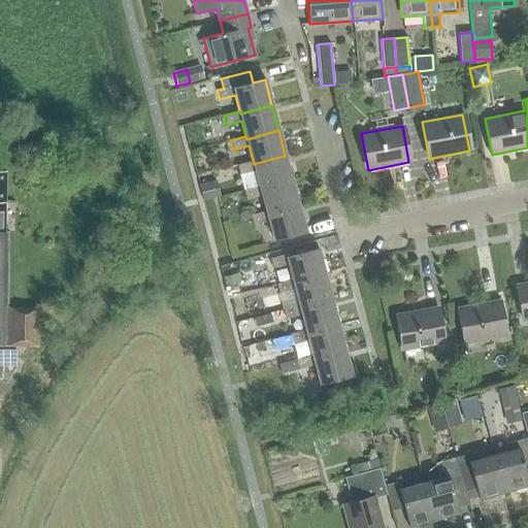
[(255,170),(259,187),(260,189),(292,180),(285,156),(253,164),(253,161),(237,165),(239,174),(255,170)]
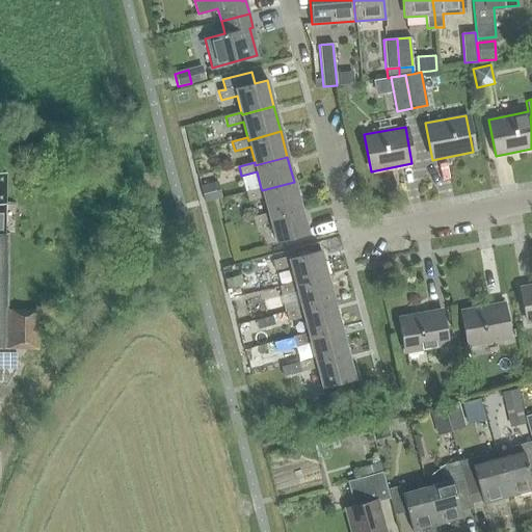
[(0,171),(0,369),(15,370),(15,349),(36,349),(37,311),(6,310),(8,234),(3,234),(4,171),(0,171)]
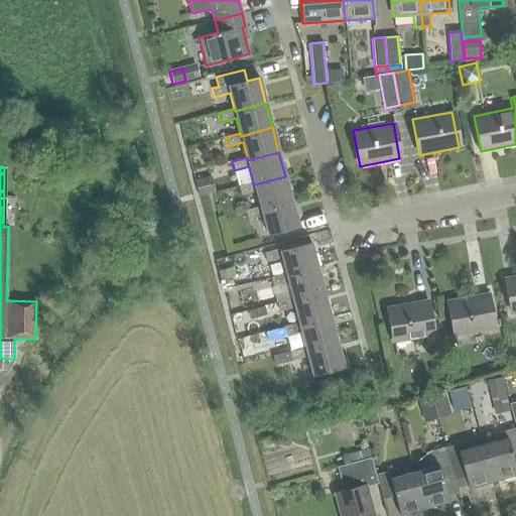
[(256,191),(260,207),(260,210),(291,202),(285,176),(254,184),(253,182),(238,186),(240,196),(256,191)]
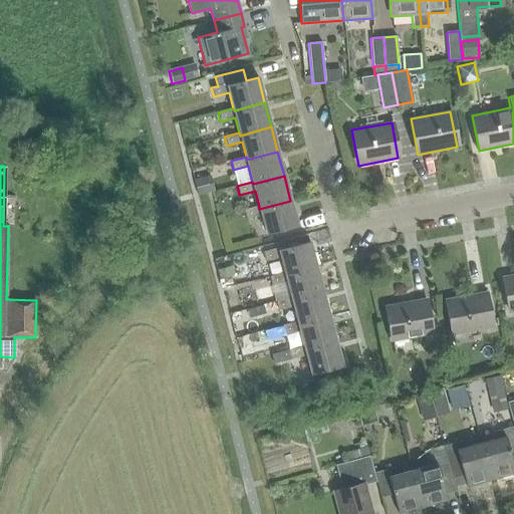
[(198,195),(208,192),(204,177),(194,180),(198,195)]
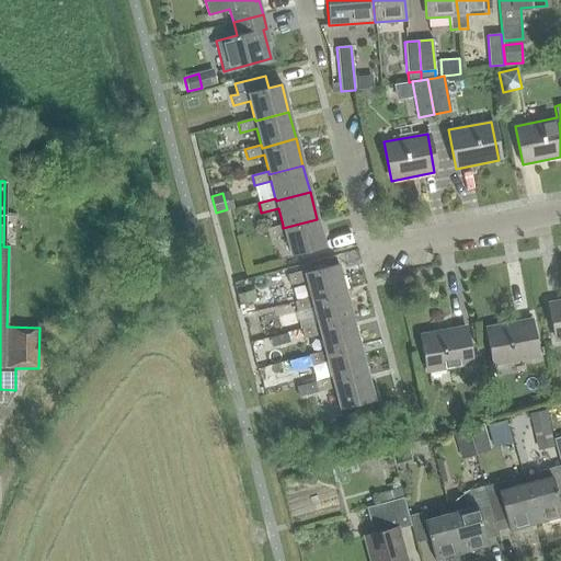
[(283,228),(283,225),(266,229),(268,239),(285,235),(290,255),(324,247),(317,219),(283,228)]
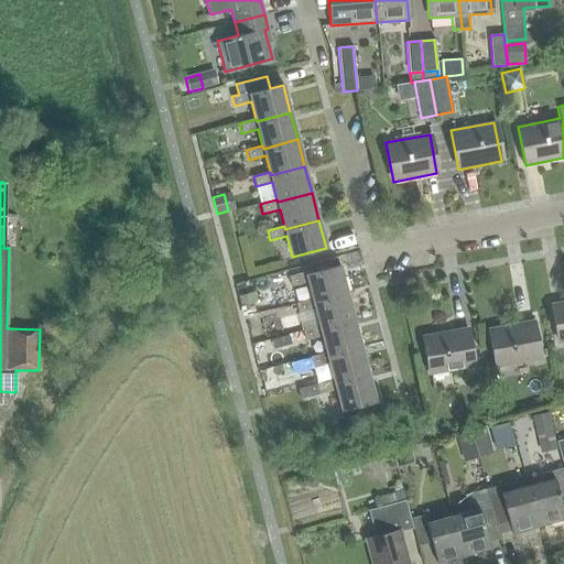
[(307,282),(312,300),(313,302),(347,293),(339,266),(306,274),(306,272),(289,277),(291,286),(307,282)]
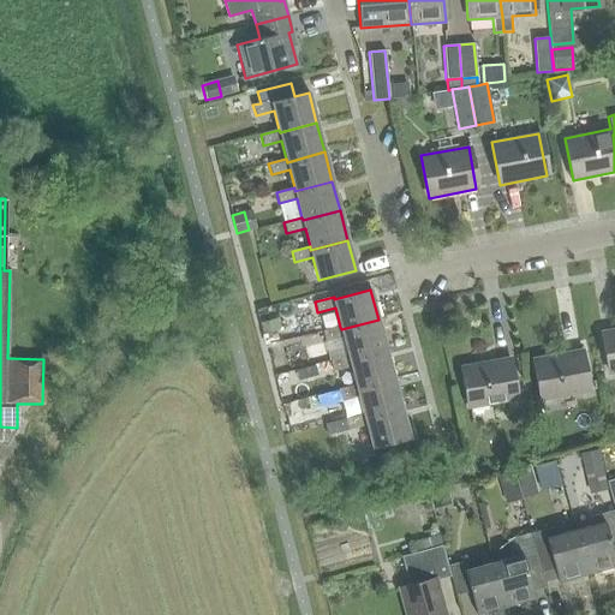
[(275,305),(257,311),(264,339),(284,333),(275,305)]
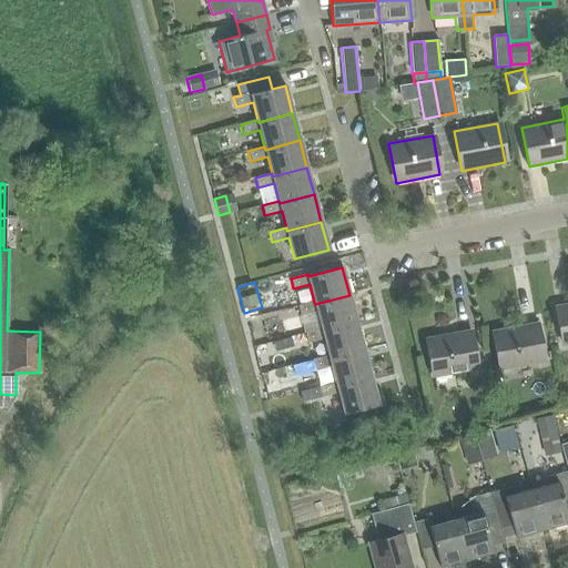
[(356,322),(350,295),(315,304),(314,302),(297,306),(300,316),(317,312),(322,328),(322,332),(356,322)]
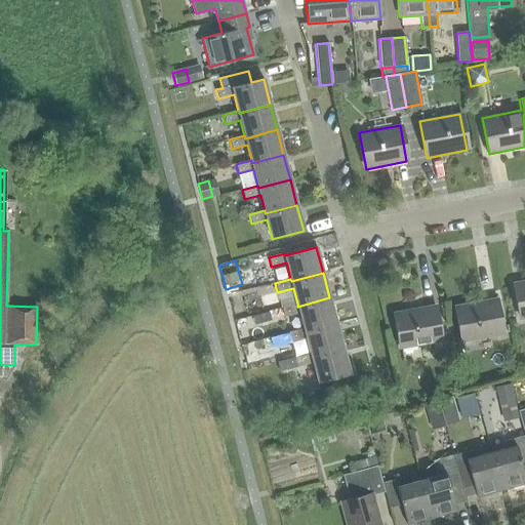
[(520,319),(524,318),(524,280),(514,283),(520,319)]
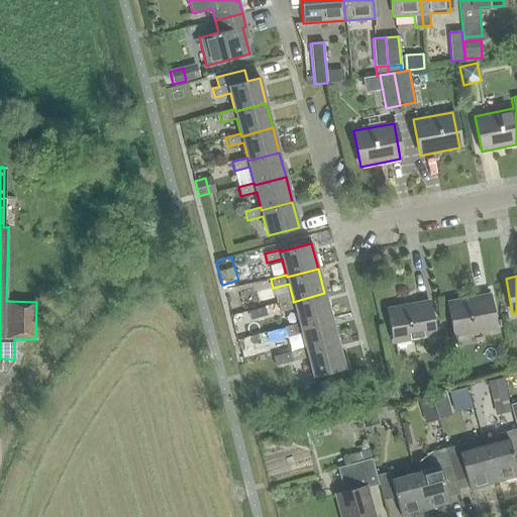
[(330,318),(324,293),(293,302),(293,299),(277,303),(280,312),(295,308),(299,323),(300,326),(330,318)]
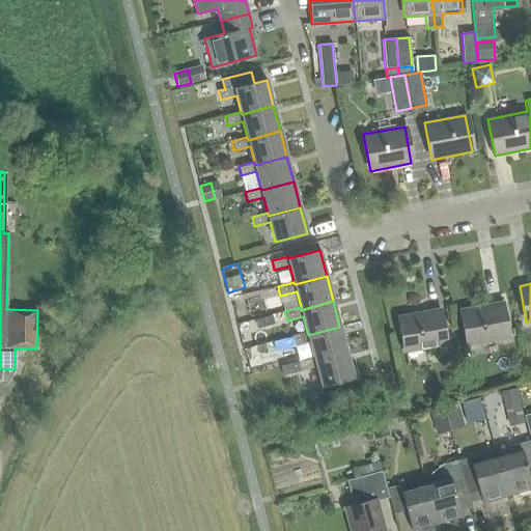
[(468,346),(508,338),(501,302),(460,309),(468,346)]
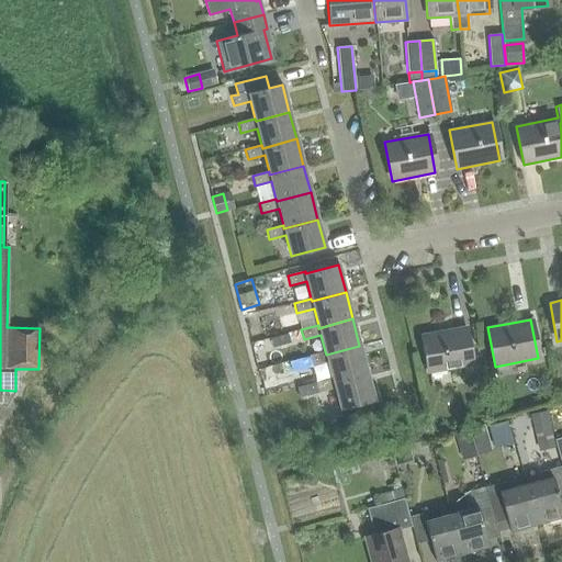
[(428,373),(472,366),(464,326),(422,335),(428,373)]
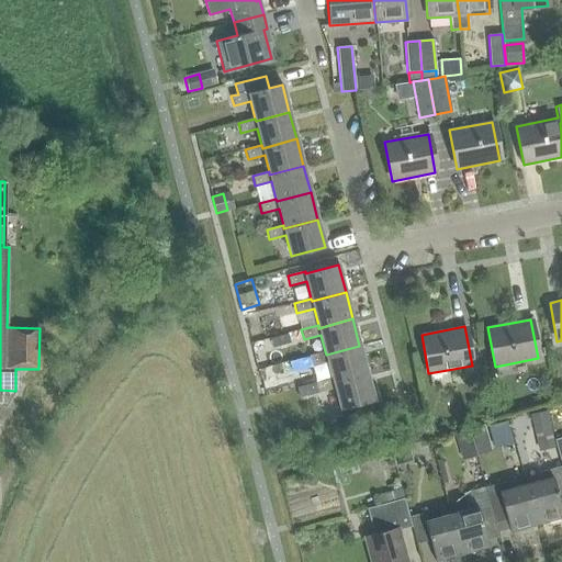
[(274,337),(278,346),(290,343),(288,334),(274,337)]
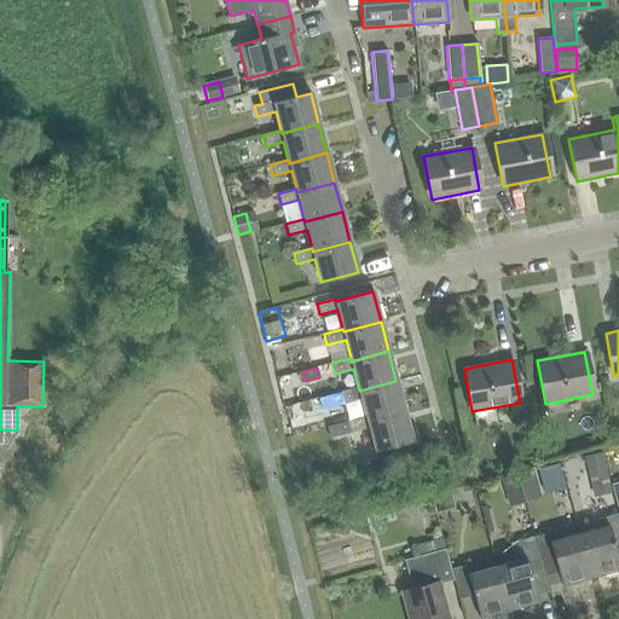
[(404,410),(395,381),(359,391),(358,387),(340,392),(342,403),(360,398),(366,417),(366,420),(404,410)]
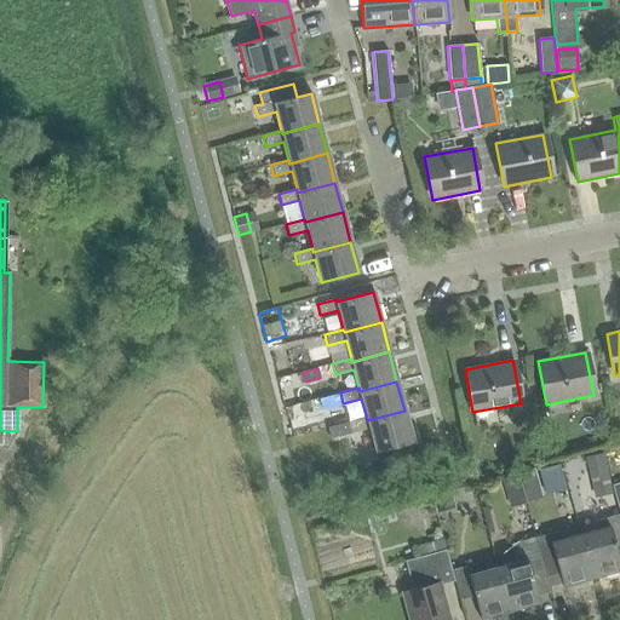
[(367,420),(367,418),(348,423),(351,434),(369,429),(375,451),(412,441),(405,411),(367,420)]
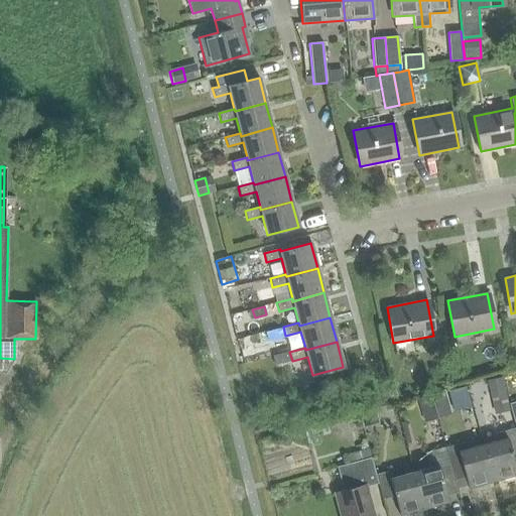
[(509,411),(501,378),(487,381),(494,414),(509,411)]
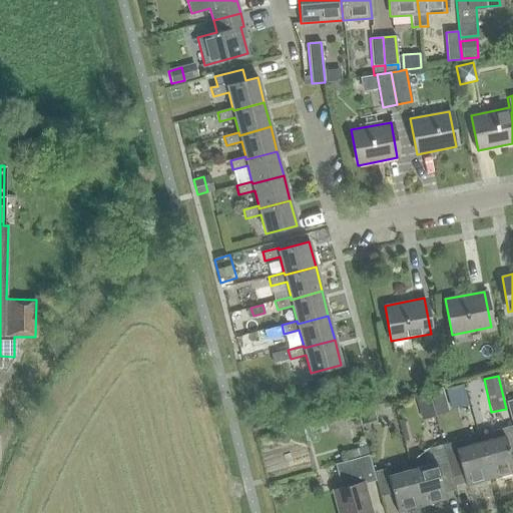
[(442,388),(447,410),(469,404),(463,382),(442,388)]
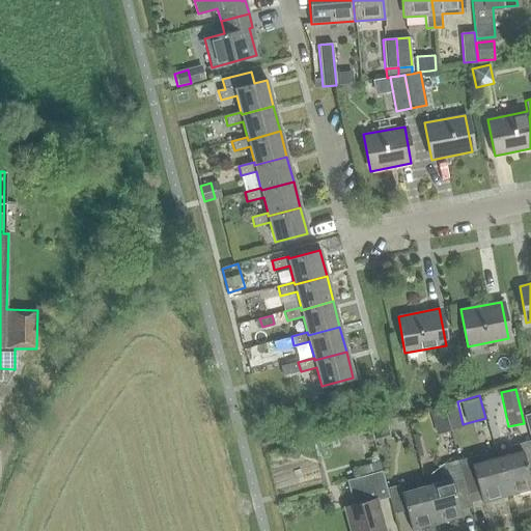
[(457,401),(443,407),(450,431),(464,427),(463,424),(457,401)]
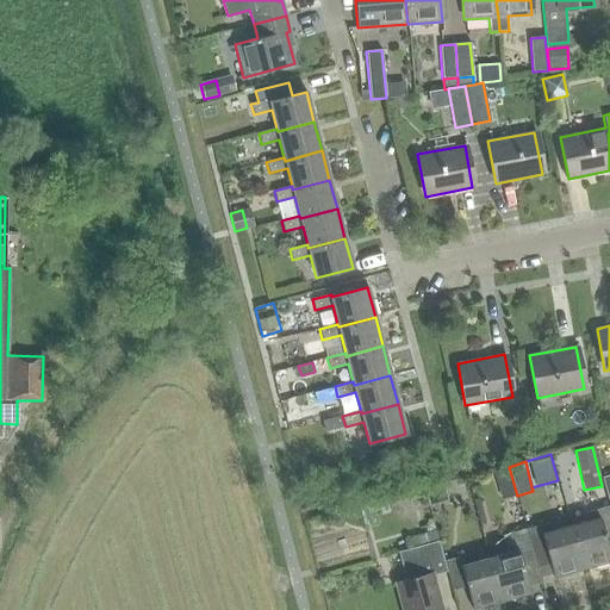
[(517,496),(509,467),(492,472),(500,500),(517,496)]
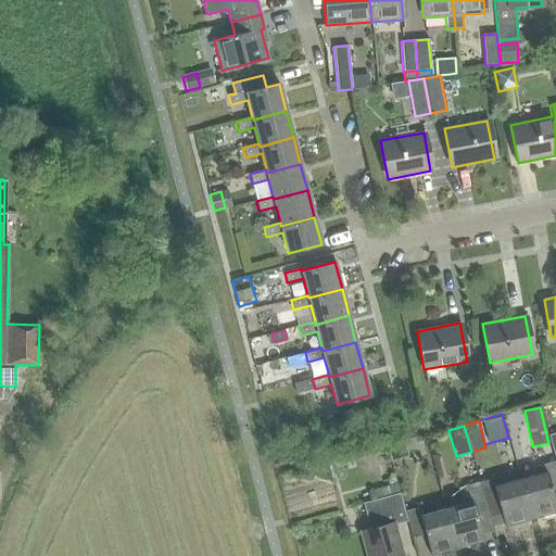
[(397,445),(388,449),(391,460),(401,458),(397,445)]
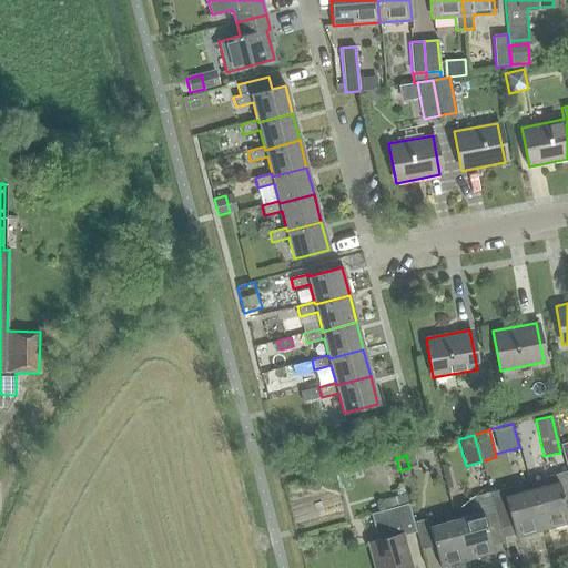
[(547,485),(530,489),(541,530),(567,523),(567,519),(564,501),(567,499),(567,472),(567,470),(545,477),(547,485)]
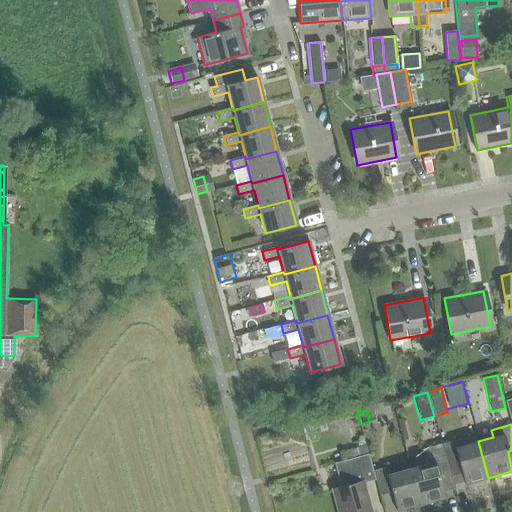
[(461,438),(441,444),(443,452),(444,451),(448,468),(450,476),(453,485),(463,482),(464,484),(488,478),(478,441),(463,445),(461,438)]
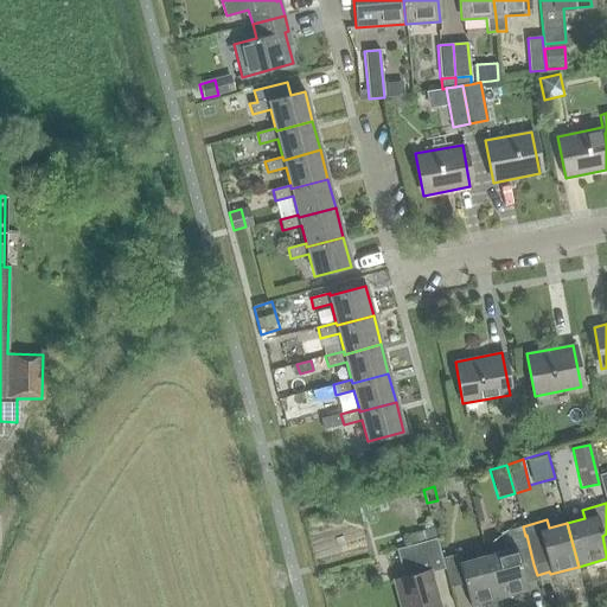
[(525,536),(523,526),(499,532),(504,550),(486,555),(498,599),(528,590),(525,583),(538,580),(537,575),(534,564),(531,555),(526,535),(525,536)]
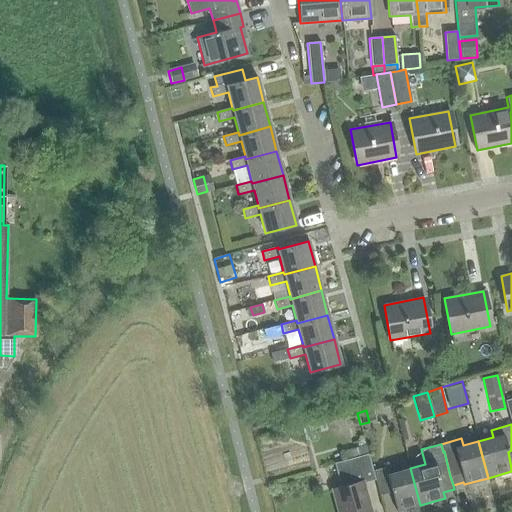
[(337,511),(370,511),(362,481),(374,478),(367,454),(333,463),(340,487),(331,489),(337,511)]
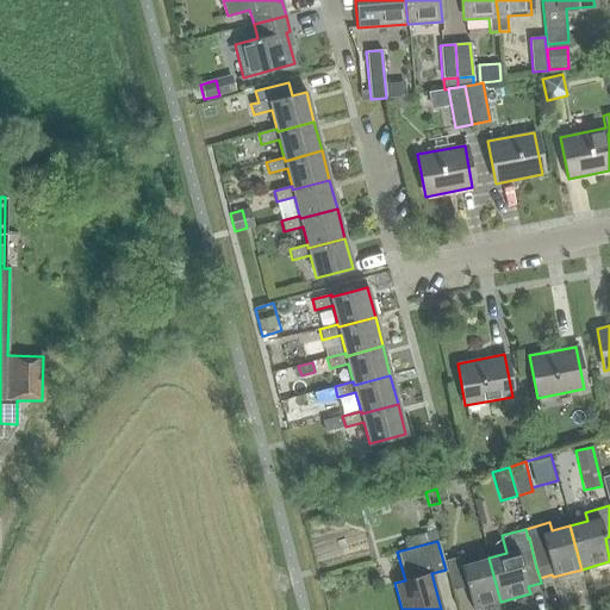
[(472,609),(500,602),(489,558),(471,562),(468,554),(444,561),(453,590),(466,586),(472,609)]
